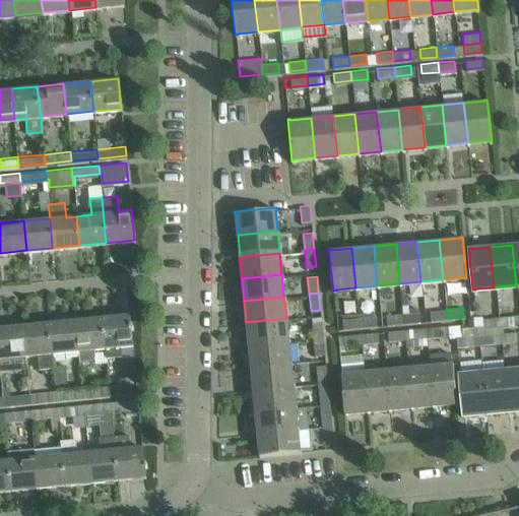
[(447,318),(446,309),(429,311),(429,319),(447,318)]
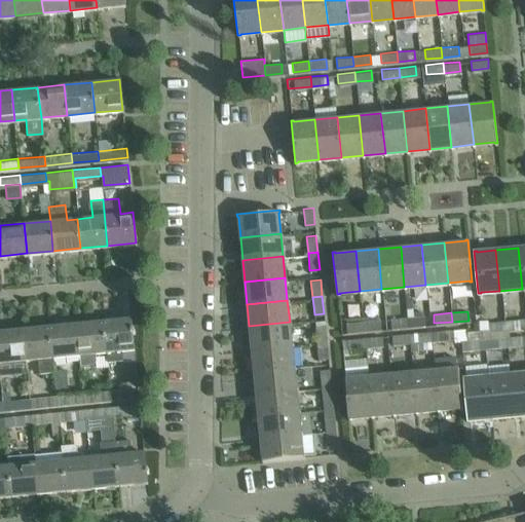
[(130,318),(128,318),(128,313),(114,315),(114,319),(103,321),(106,350),(107,361),(122,360),(121,349),(134,348),(132,332),(134,331),(134,327),(132,327),(130,318)]
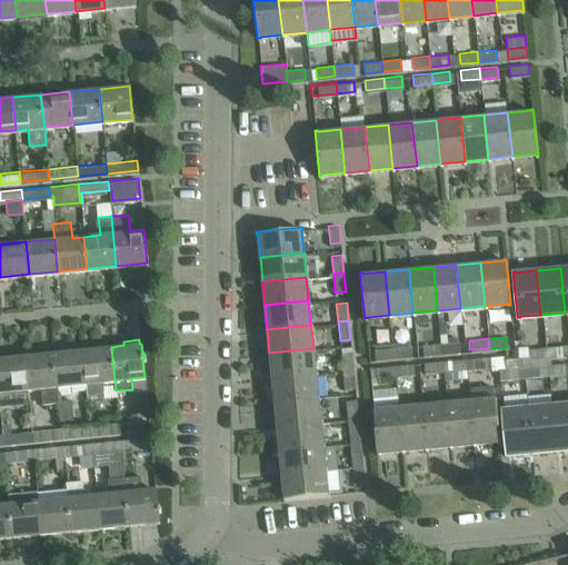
[(459,342),(440,343),(441,353),(459,350),(459,342)]
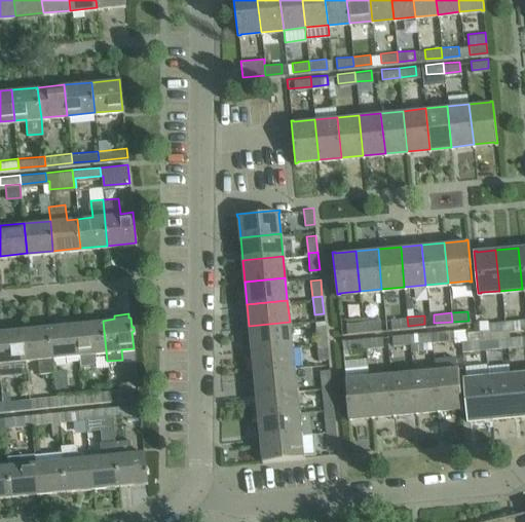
[(407,317),(389,319),(390,327),(408,326),(407,317)]
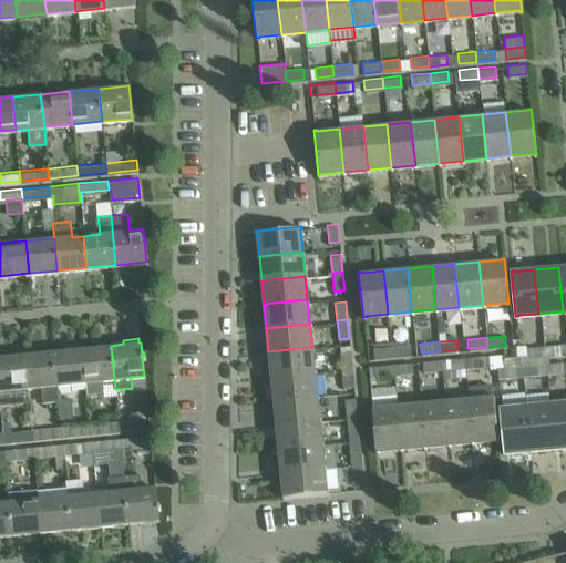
[(565,349),(565,343),(542,345),(543,355),(565,351),(565,349)]
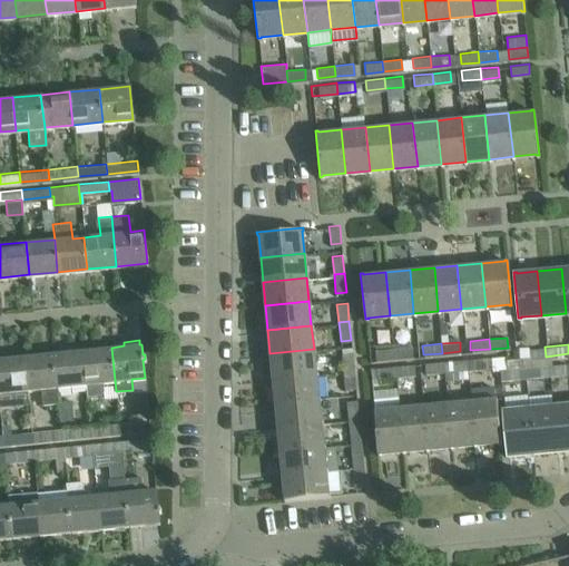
[(412,347),(393,348),(393,358),(413,357),(412,347)]
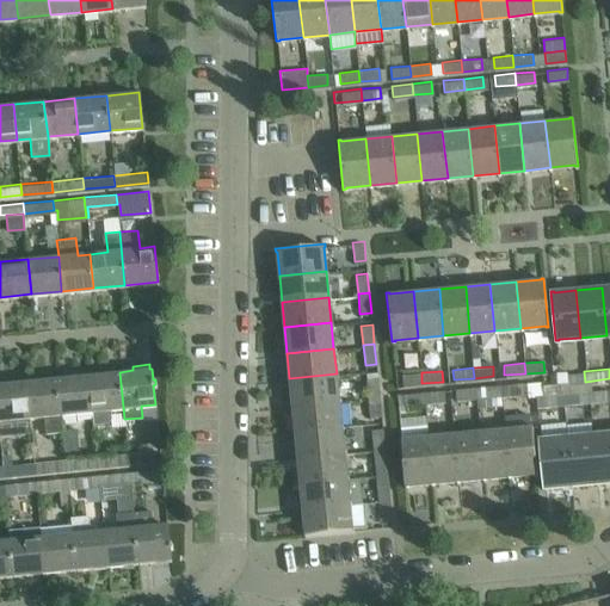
[(585,382),(584,371),(565,372),(566,383),(585,382)]
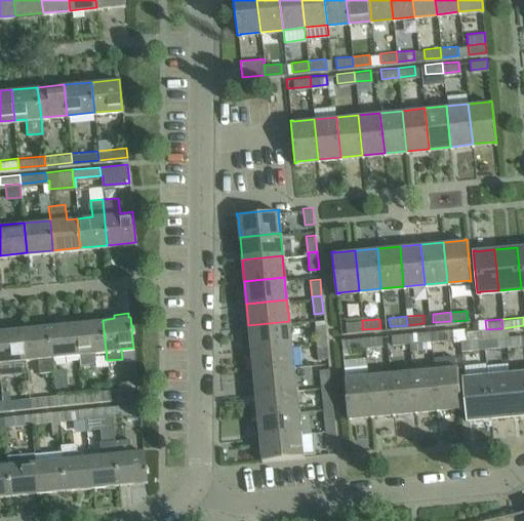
[(106,350),(103,320),(76,322),(79,353),(80,361),(90,360),(92,357),(91,352),(106,350)]
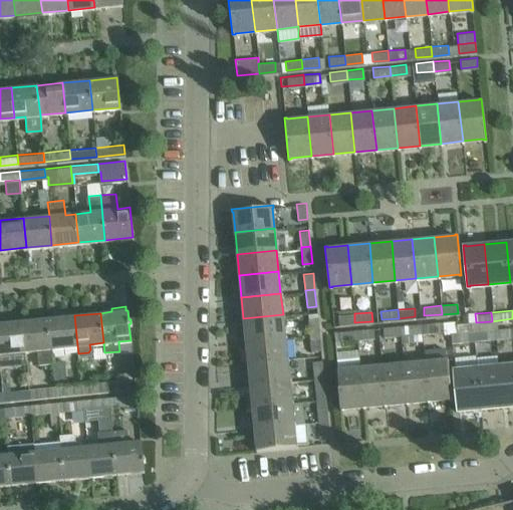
[(354,322),(354,313),(337,315),(338,324),(354,322)]
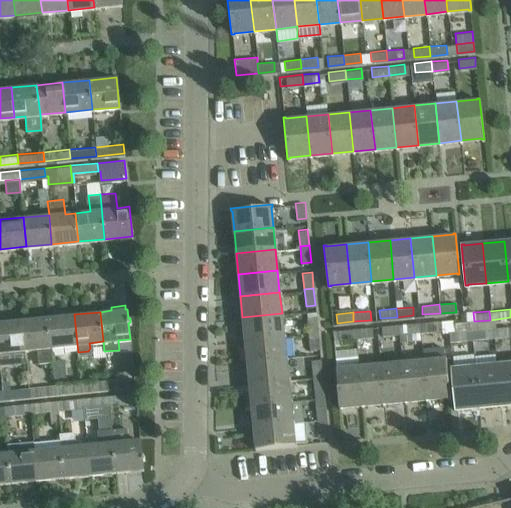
[(284,334),(282,313),(242,317),(244,338),(284,334)]
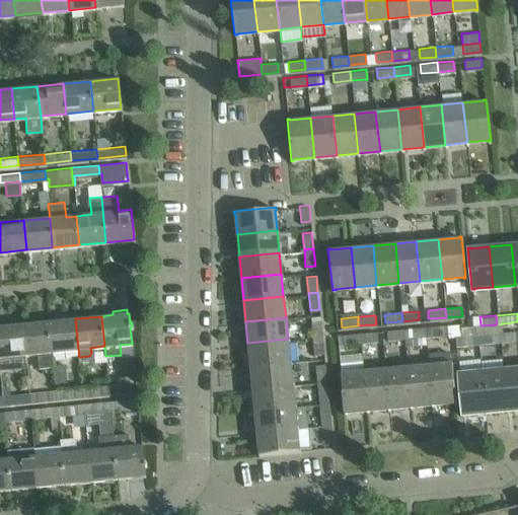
[(75,318),(49,321),(52,351),(78,349),(75,318)]
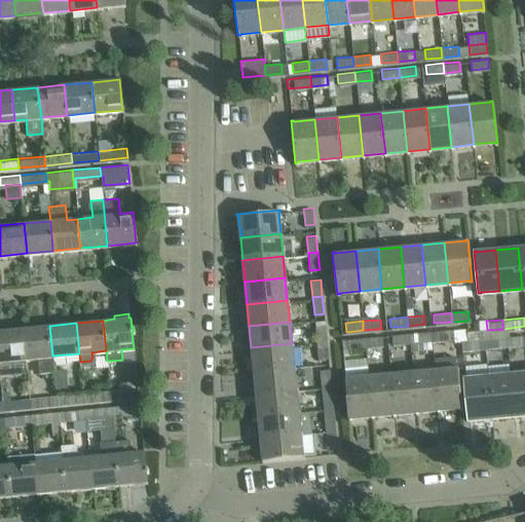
[(316,341),(327,340),(325,324),(315,325),(316,341)]
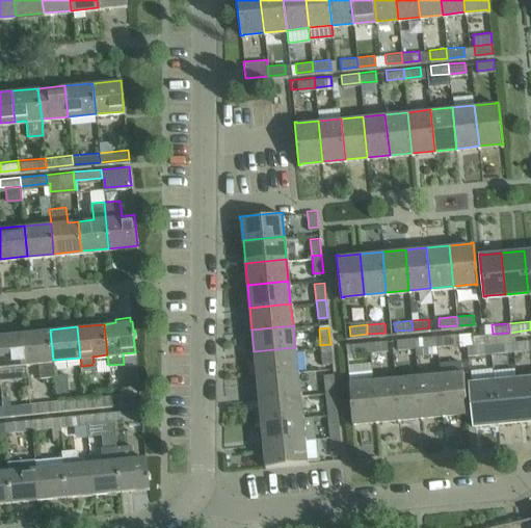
[(50,330),(22,332),(25,363),(38,362),(41,375),(54,373),(53,360),(50,330)]
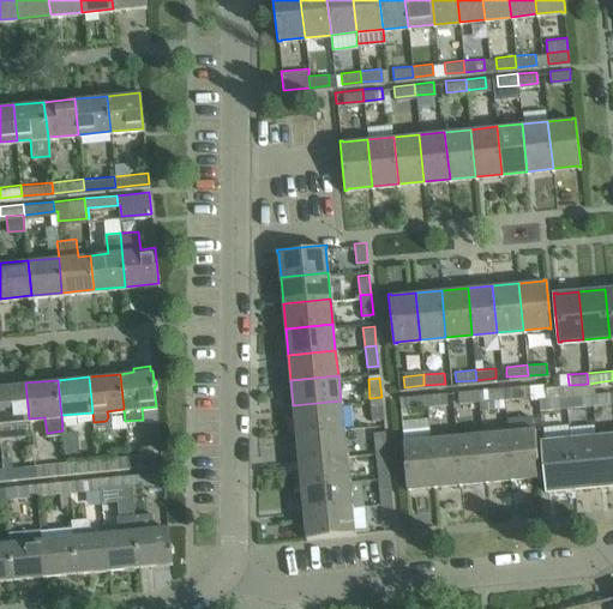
[(0,421),(29,418),(25,383),(0,385),(0,421)]
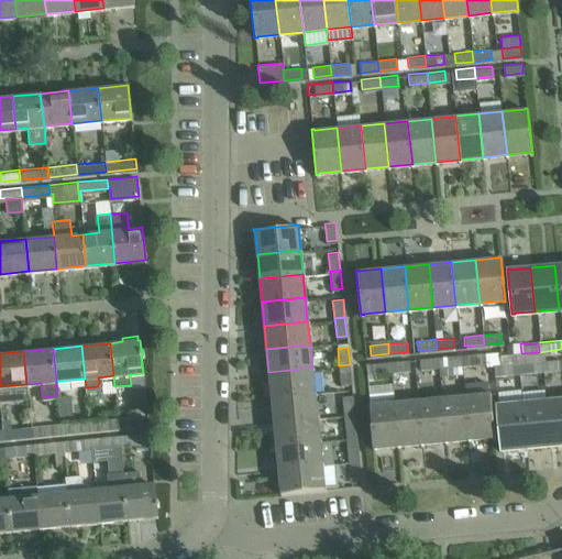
[(462,354),(463,364),(485,362),(484,352),(462,354)]
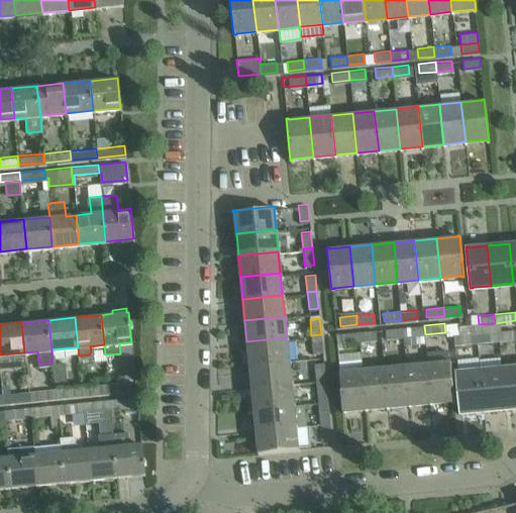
[(425,334),(424,325),(401,327),(402,336),(425,334)]
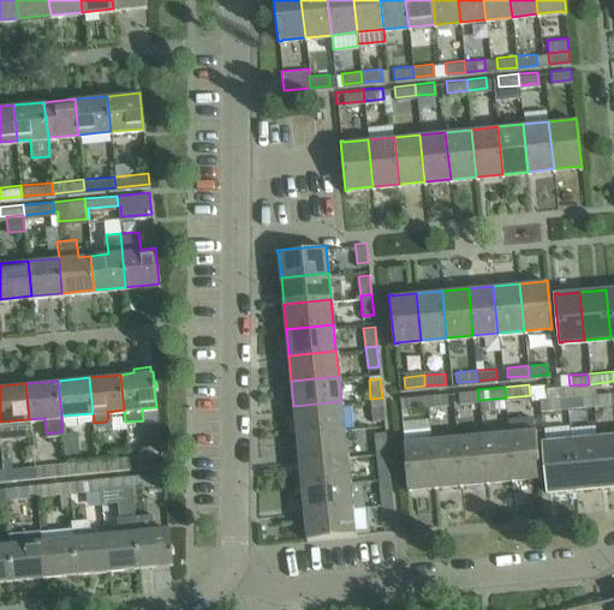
[(478,400),(477,389),(458,390),(459,401),(478,400)]
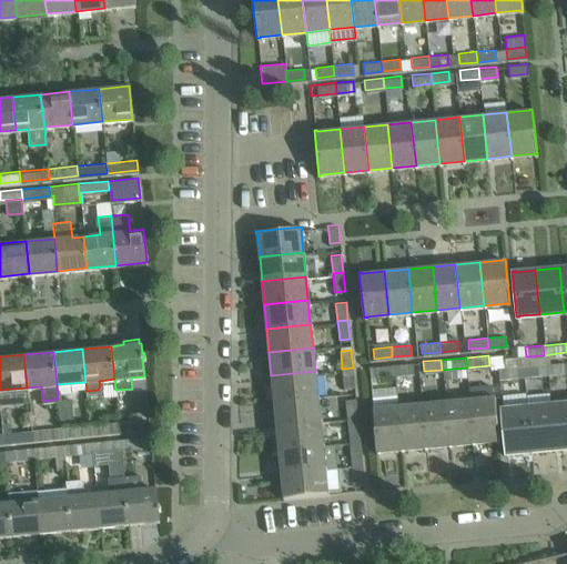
[(393,364),(394,374),(412,372),(411,362),(393,364)]
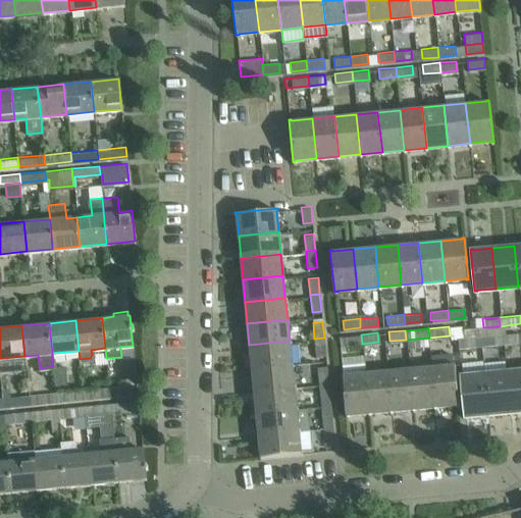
[(502,334),(503,344),(520,343),(519,333),(502,334)]
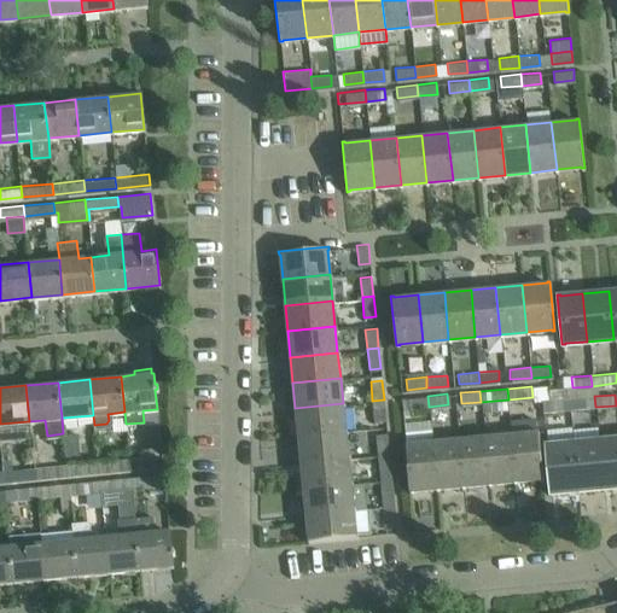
[(429,407),(428,396),(406,397),(407,408),(429,407)]
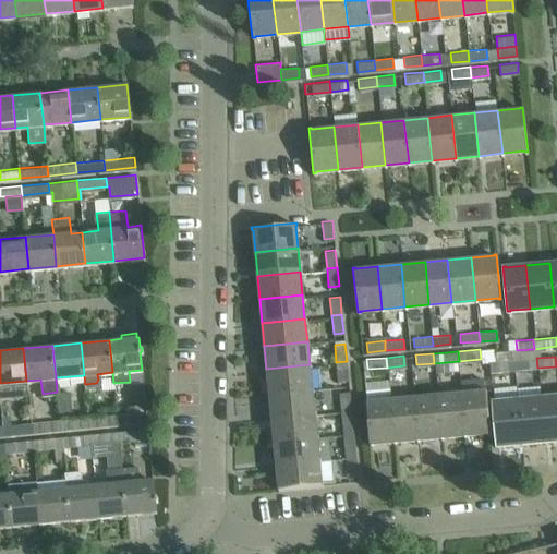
[(537,368),(536,358),(513,360),(515,370),(537,368)]
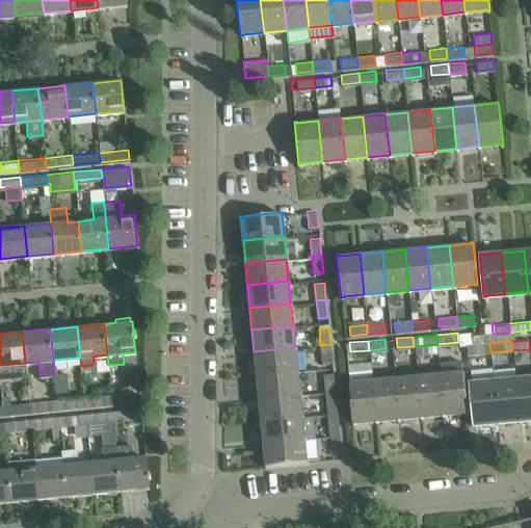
[(490,352),(489,343),(468,345),(469,354),(490,352)]
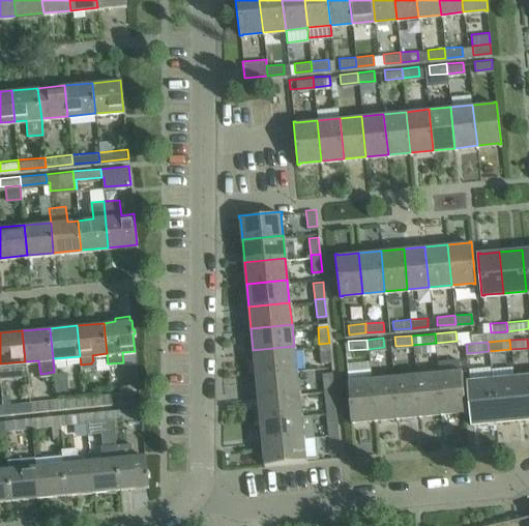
[(329,343),(319,344),(321,361),(330,360),(329,343)]
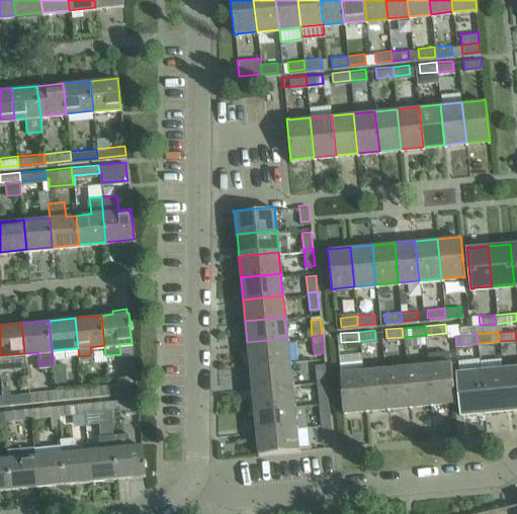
[(287,338),(247,342),(250,364),(289,360),(287,338)]
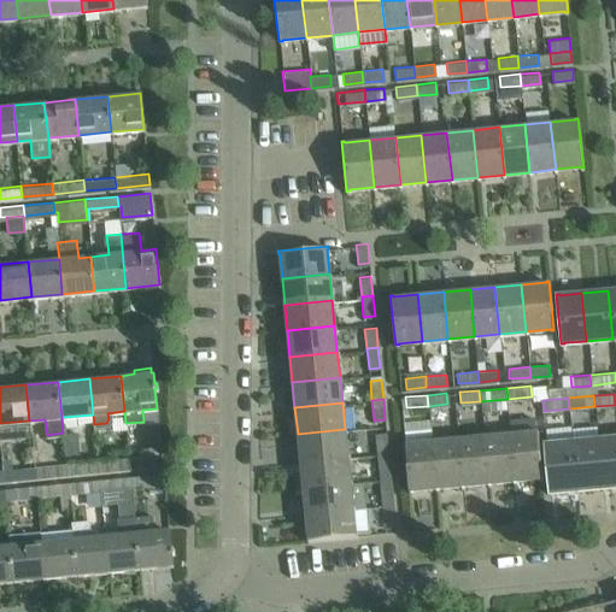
[(345,429),(298,434),(300,459),(347,454),(345,429)]
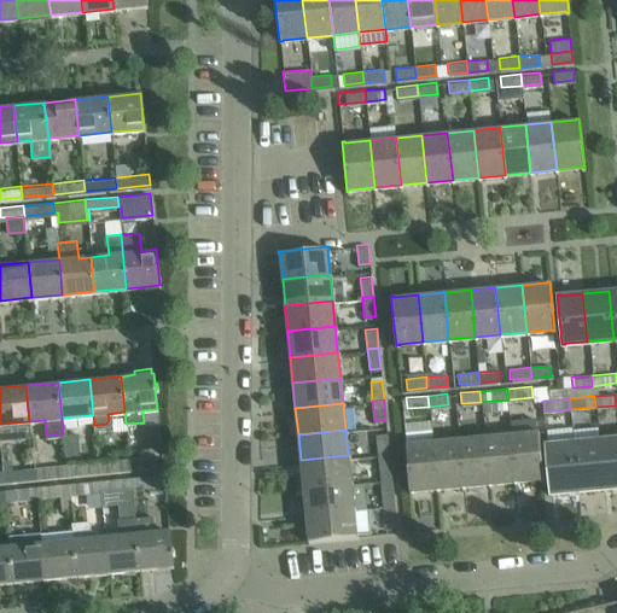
[(539,431),(511,433),(516,480),(540,479),(540,480),(542,479),(539,431)]
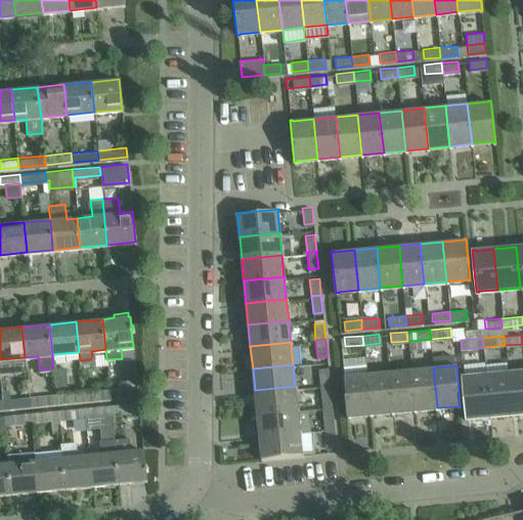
[(320,384),(330,383),(328,366),(318,367),(320,384)]
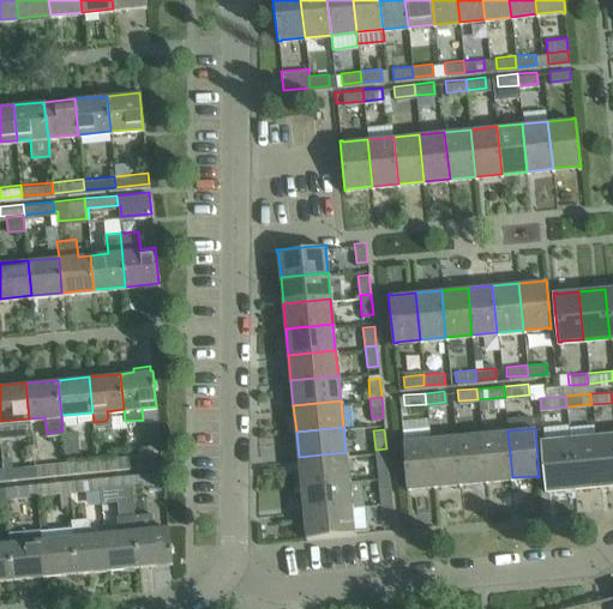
[(508,430),(481,433),(485,480),(512,477),(508,430)]
